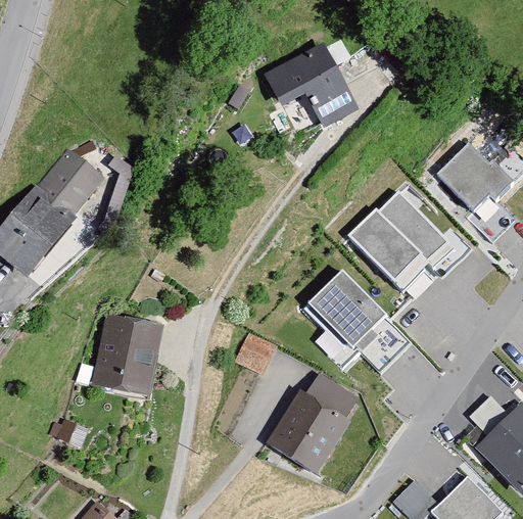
[(280,99),(306,87),(324,123),(352,108),(323,47),(268,75),(280,99)]
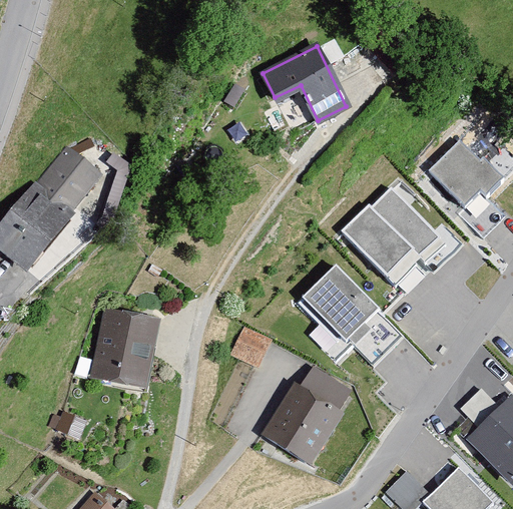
[(459,136),(427,166),(464,205),(481,190),(487,197),(506,180),(484,156),(480,159),(459,136)]
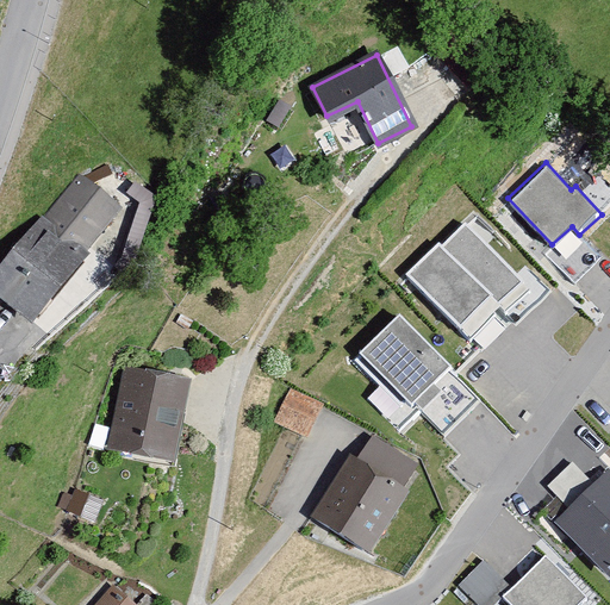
[(119,209),(73,173),(0,266),(0,298),(31,323),(119,209)]
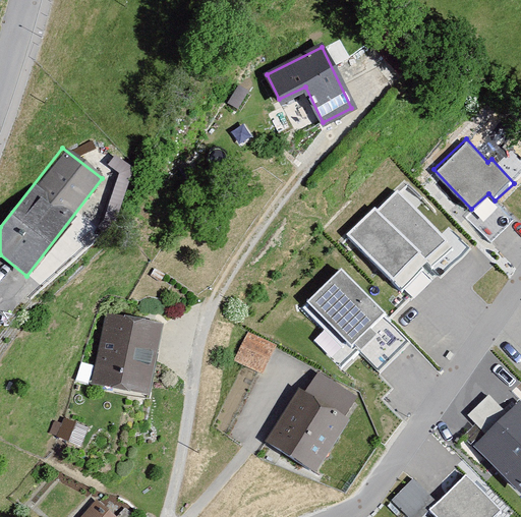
[(374,206),(346,233),(393,282),(420,256),(425,262),(446,242),(397,192),(379,211),(374,206)]
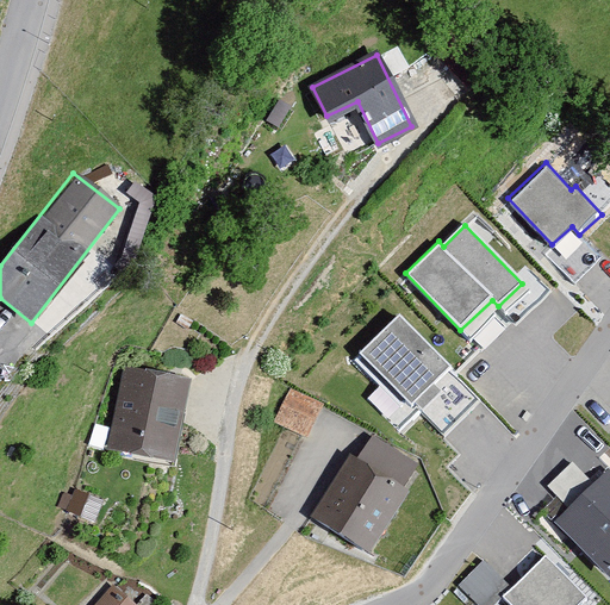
[(360,354),(410,405),(416,404),(442,431),(475,398),(398,317),(360,354)]
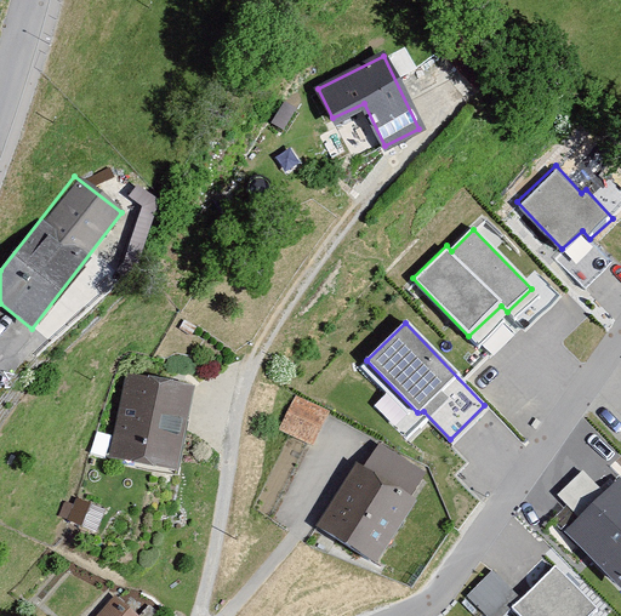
[(188,387),(124,375),(109,456),(174,467),(188,387)]
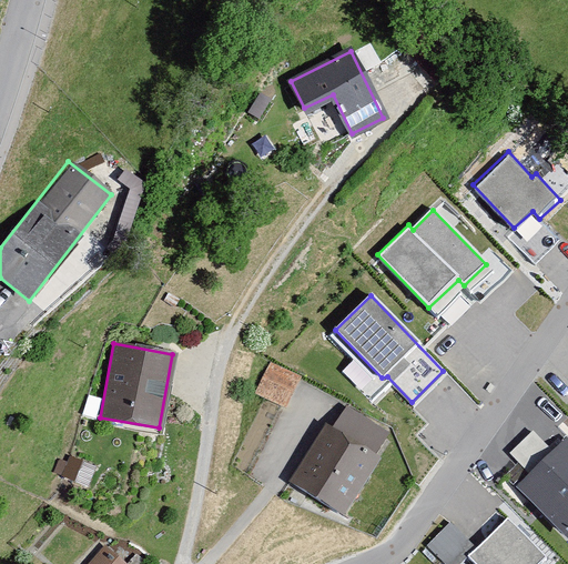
[(296,378),(266,365),(253,395),(283,408),(296,378)]
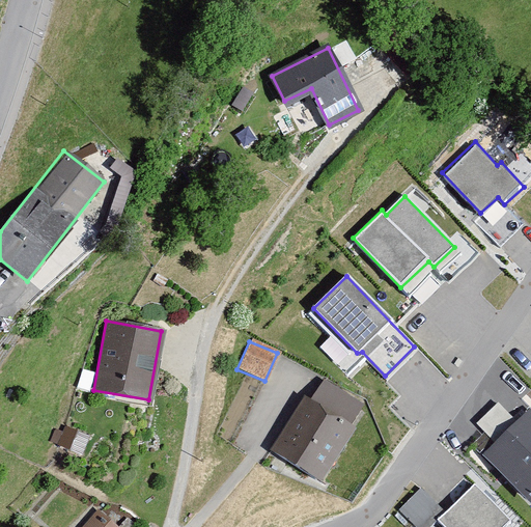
[(366,401),(324,379),(311,400),(303,395),(270,453),(328,486),(359,430),(353,426),(366,401)]
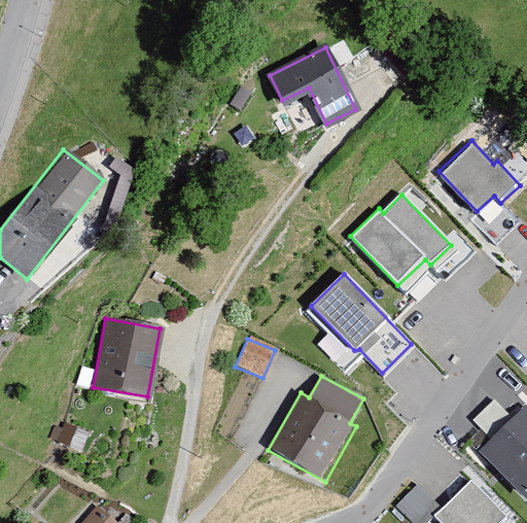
[(512,416),(494,397),(473,418),(492,437),(479,451),(526,499),(526,405),(525,404),(512,416)]
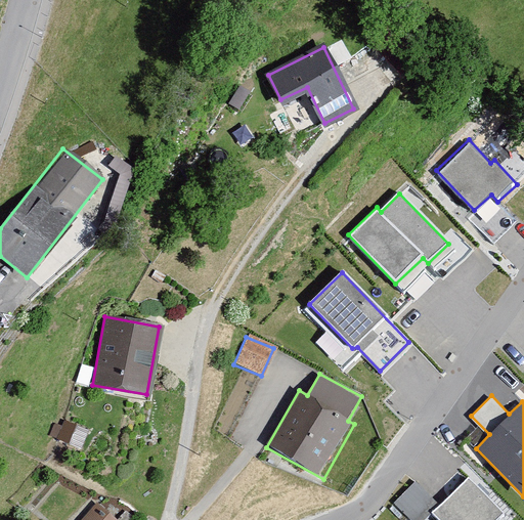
[(79,429),(63,425),(60,441),(75,444),(79,429)]
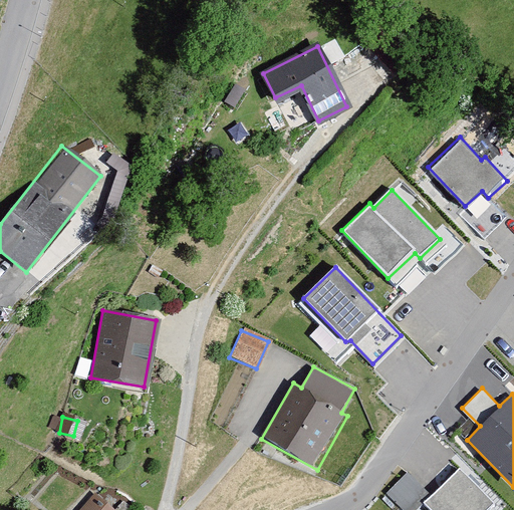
[(407,472),(384,494),(401,509),(415,509),(422,503),(429,509),(489,509),(495,504),(459,468),(431,495),(407,472)]
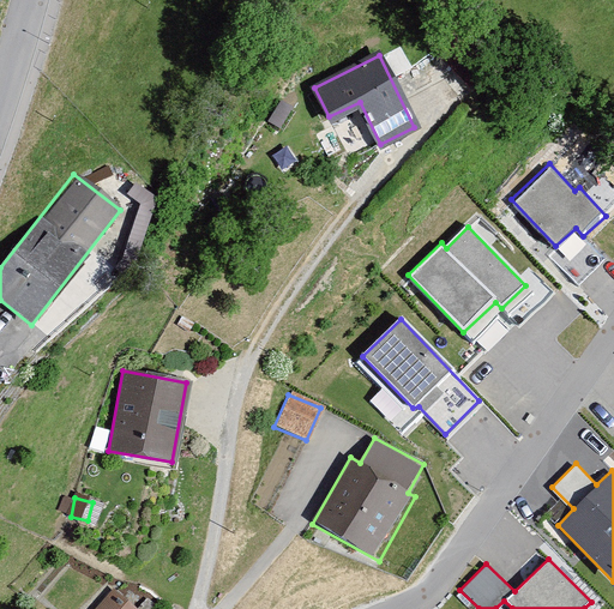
[(125,608),(128,606),(109,589),(92,608),(125,608)]
